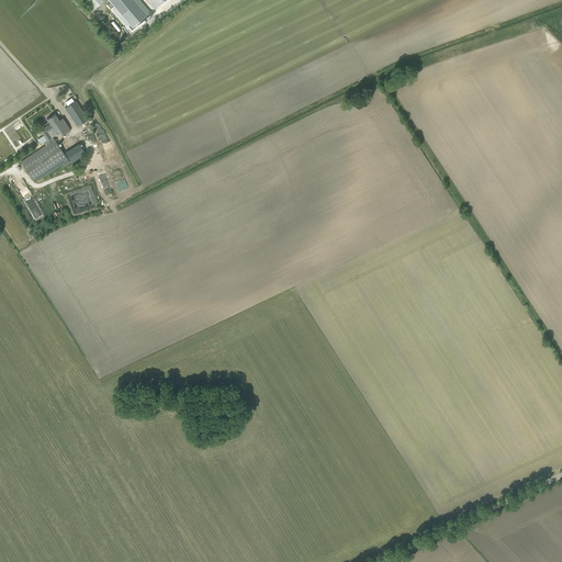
[(86,0),(93,9),(104,0),(86,0)]
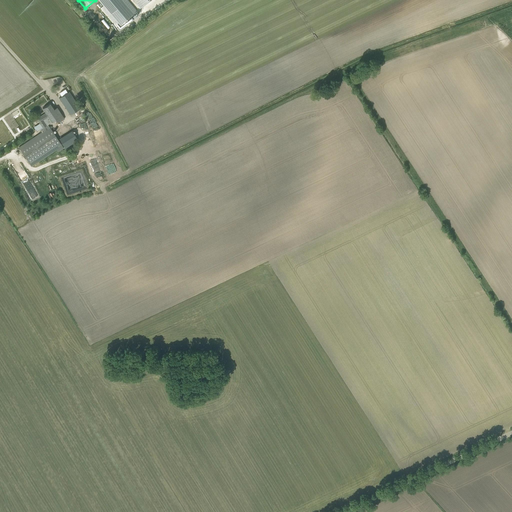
[(98,0),(104,6),(100,8),(120,31),(129,23),(126,20),(134,13),(137,11),(127,0),(98,0)]
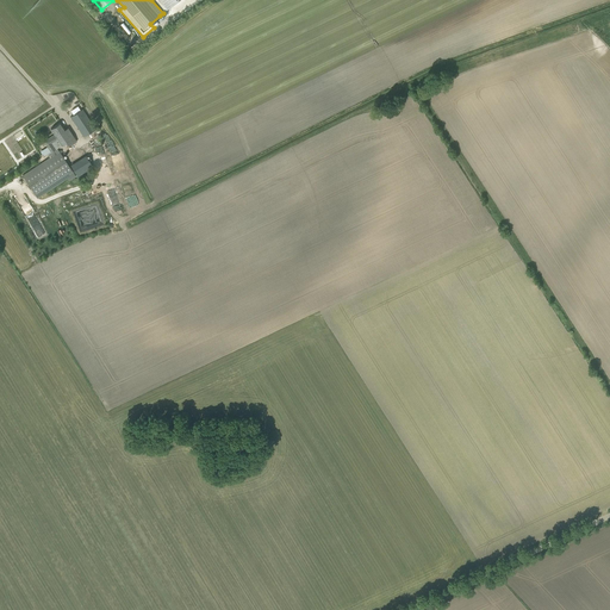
[(123,22),(119,24),(129,33),(131,31),(123,22)]
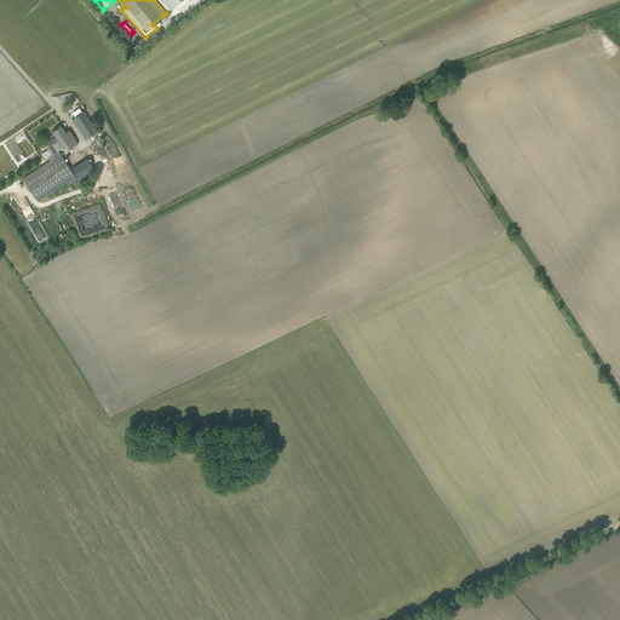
[(72,119),(85,139),(97,131),(84,112),(72,119)]
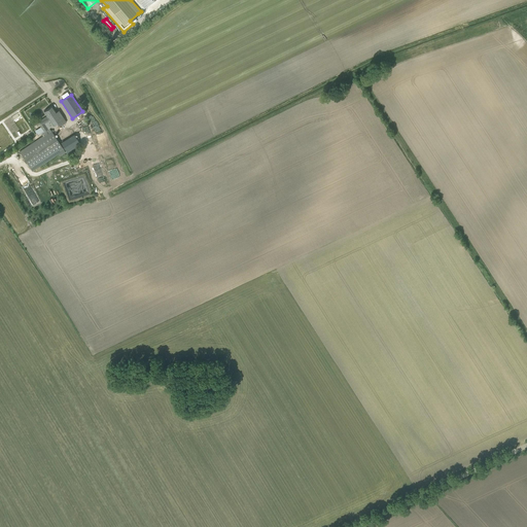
[(41,133),(43,136),(50,131),(48,129),(57,124),(59,127),(66,123),(59,110),(57,112),(53,106),(43,111),(46,116),(37,123),(41,128),(37,130),(39,134),(41,133)]
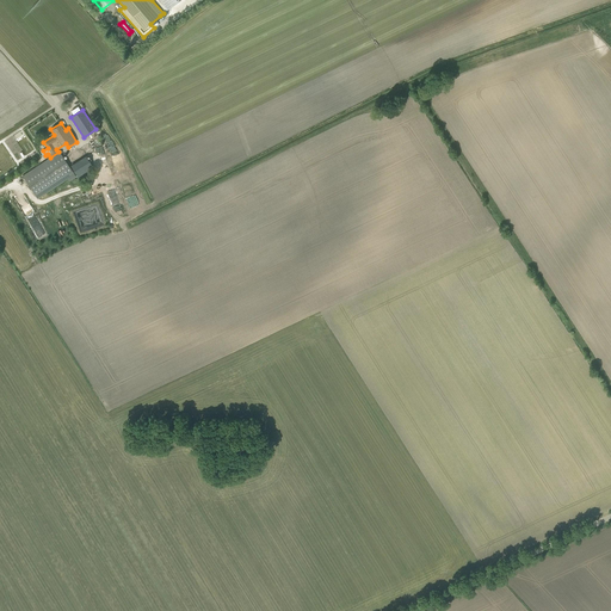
[(59,152),(50,158),(22,176),(36,196),(72,172),(59,152)]
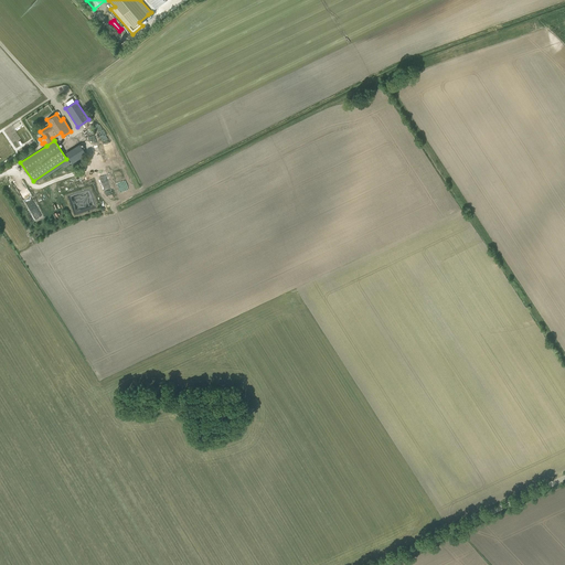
[(65,153),(72,164),(86,156),(80,145),(65,153)]
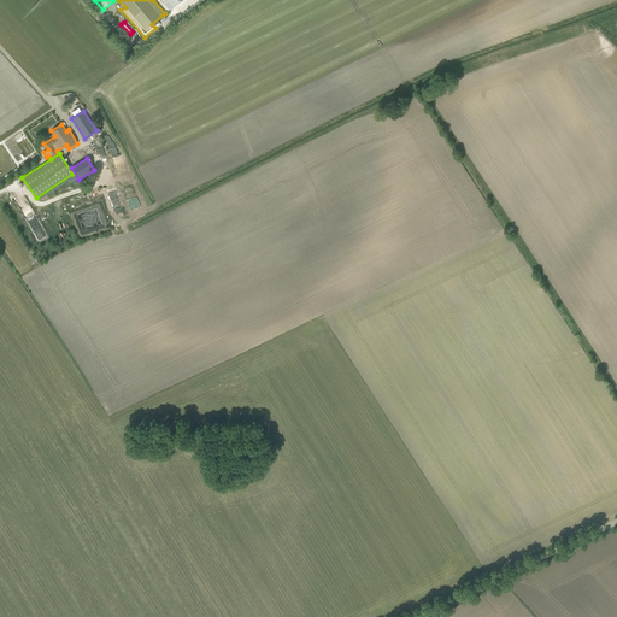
[(30,210),(24,194),(15,198),(22,213),(30,210)]
